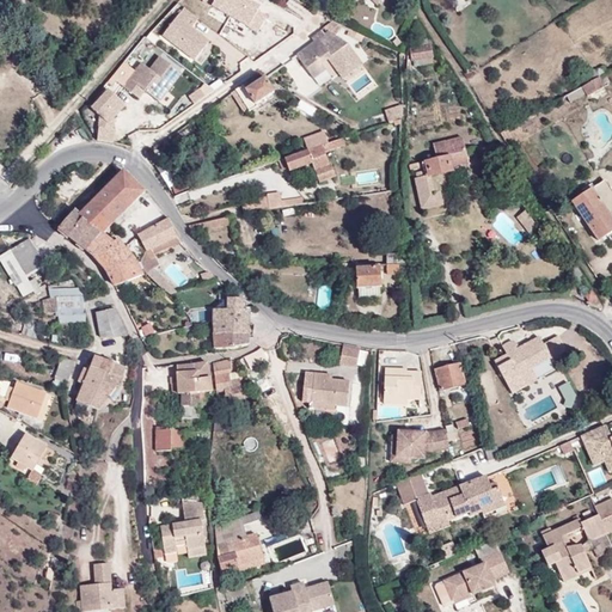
[(239,0),(203,0),(203,1),(231,17),(239,0)]
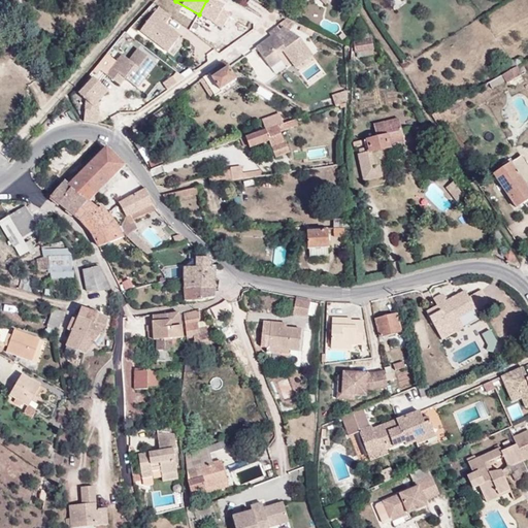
[(225,7),(212,0),(206,0),(199,14),(223,28),(230,14),(223,10),(225,7)]
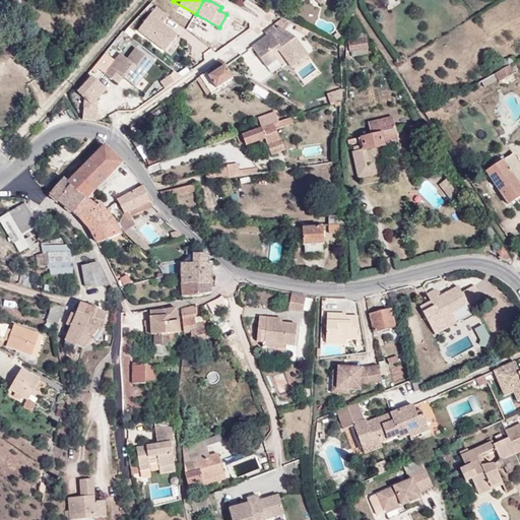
[(169,15),(156,6),(138,29),(166,51),(178,35),(163,23),(169,15)]
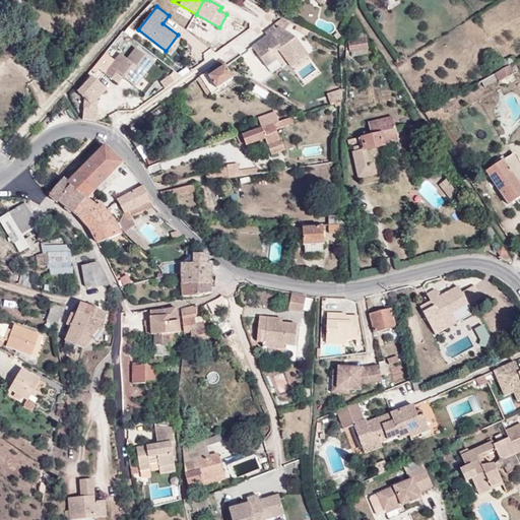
[(275,24),(278,28),(279,27),(284,30),(291,23),(283,19),(275,24)]
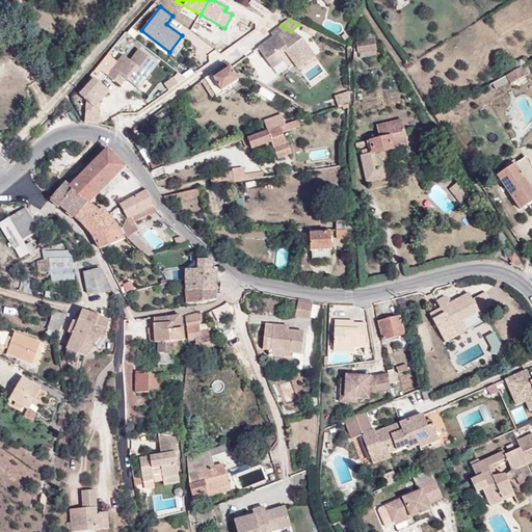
[(283,31),(281,27),(274,31),(277,35),(274,37),(259,49),(273,68),(284,60),(281,55),(286,51),(298,68),(315,55),(302,40),(291,31),(286,28),(285,29),(283,31)]
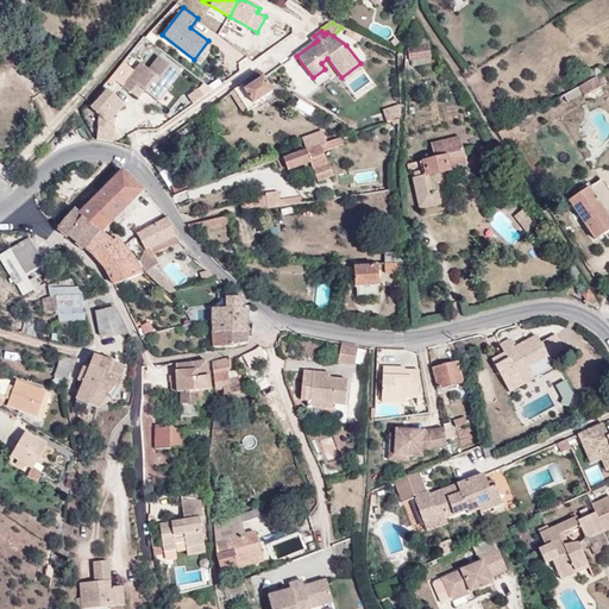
[(412,61),(431,58),(429,45),(426,45),(425,39),(412,41),(413,48),(409,48),(410,62),(412,61)]
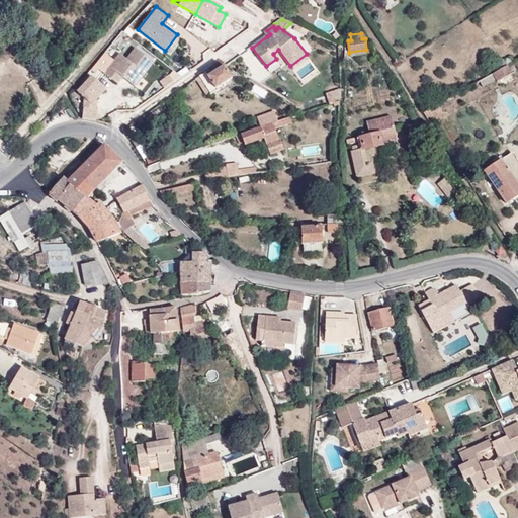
[(120,54),(105,73),(118,83),(123,77),(133,84),(144,70),(147,73),(155,62),(136,48),(127,59),(120,54)]
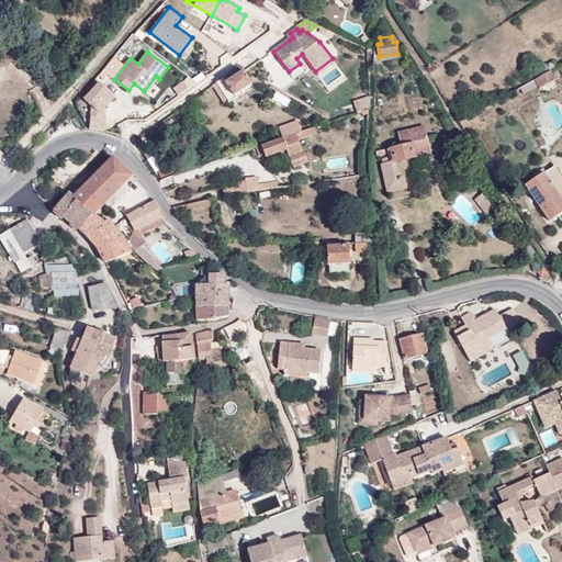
[(555,68),(557,68),(553,62),(548,65),(548,64),(530,74),(535,80),(555,68)]
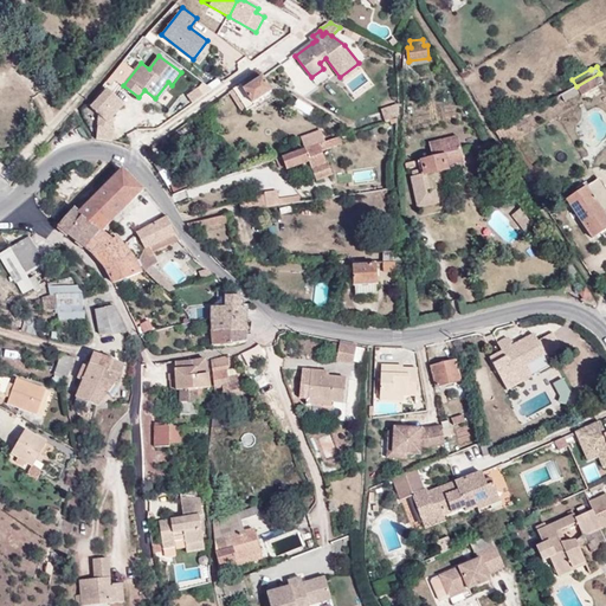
[(577,86),(580,94),(581,96),(582,95),(598,86),(605,83),(599,73),(577,86)]
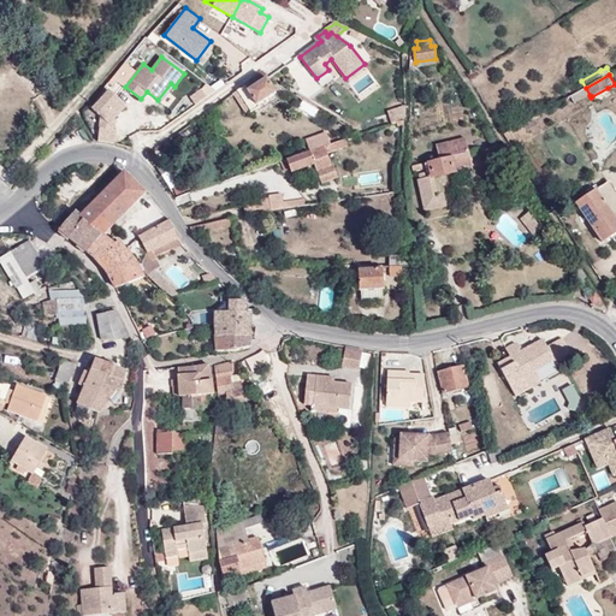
[(246,87),(238,92),(252,113),(260,108),(259,106),(276,95),(278,94),(267,80),(249,92),(246,87)]
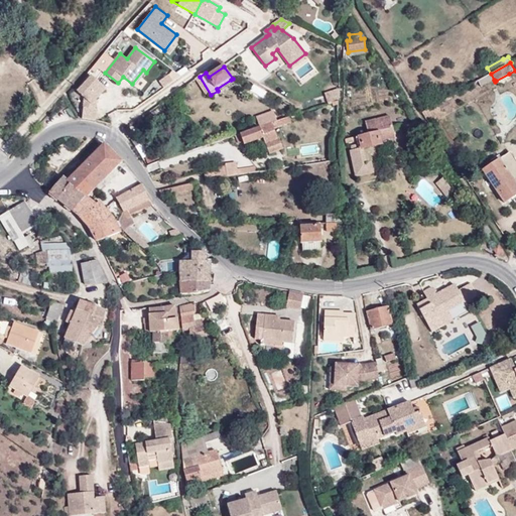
[(146,73),(143,70),(132,84),(135,86),(146,73)]
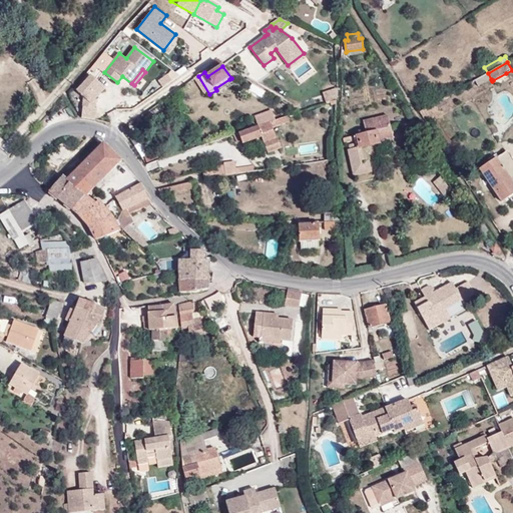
[(488,73),(479,78),(482,84),(491,79),(488,73)]
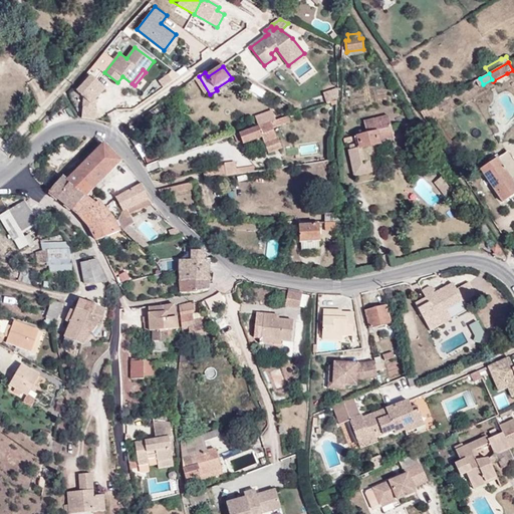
[(507,73),(494,80),(497,86),(510,78),(507,73)]
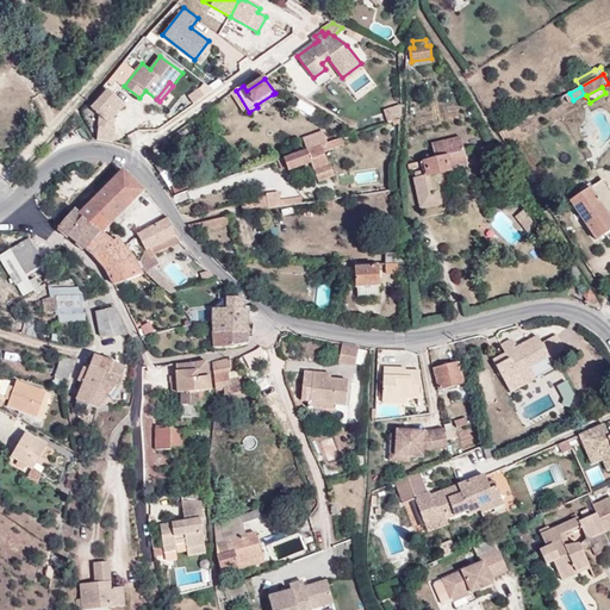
[(126,105),(110,89),(93,107),(101,116),(100,139),(114,142),(116,129),(113,129),(114,118),(126,105)]
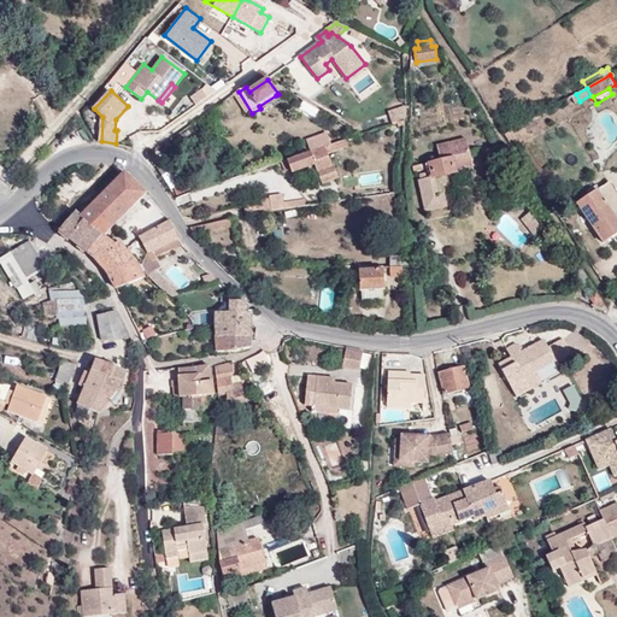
[(203,90),(192,98),(198,106),(209,99),(203,90)]
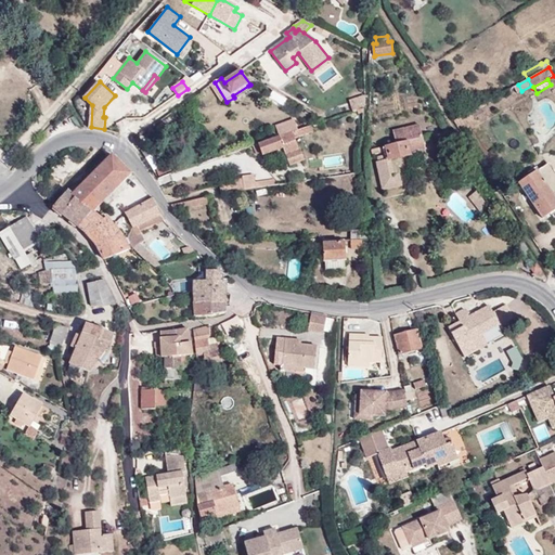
[(253,92),(248,86),(233,95),(234,98),(237,102),(253,92)]
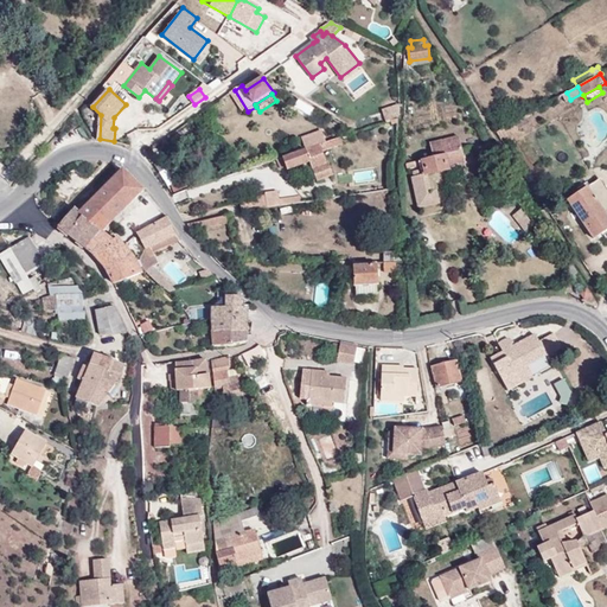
[(314,109),(300,100),(295,108),(310,116),(314,109)]
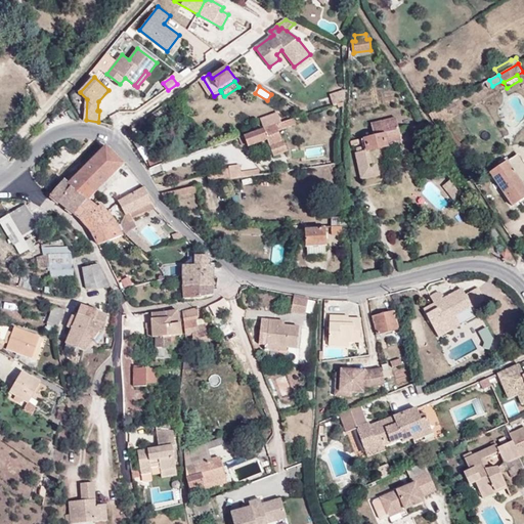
[(334,105),(343,102),(344,90),(331,95),(334,105)]
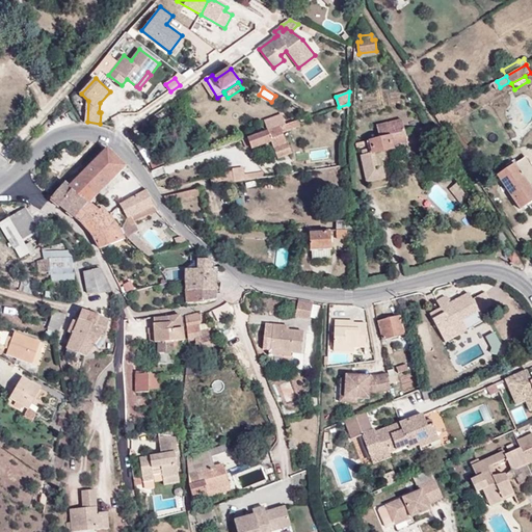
[(451,108),(454,113),(462,108),(459,103),(451,108)]
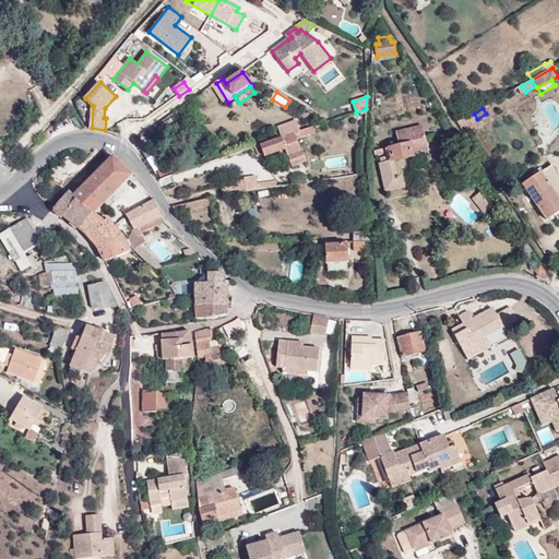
[(463,130),(478,121),(477,119),(474,114),(459,122),(463,130)]
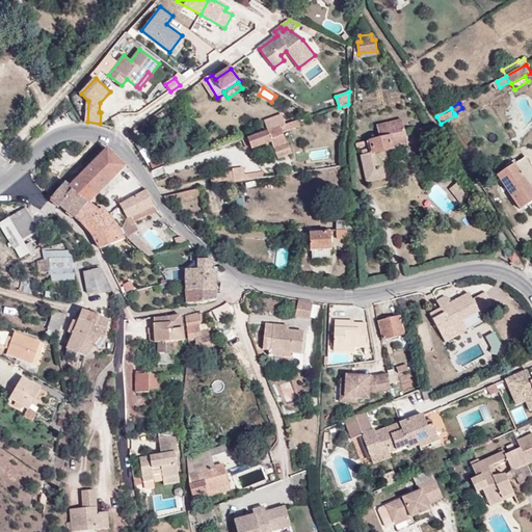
[(281,127),(283,126),(281,117),(265,123),(268,131),(281,127)]
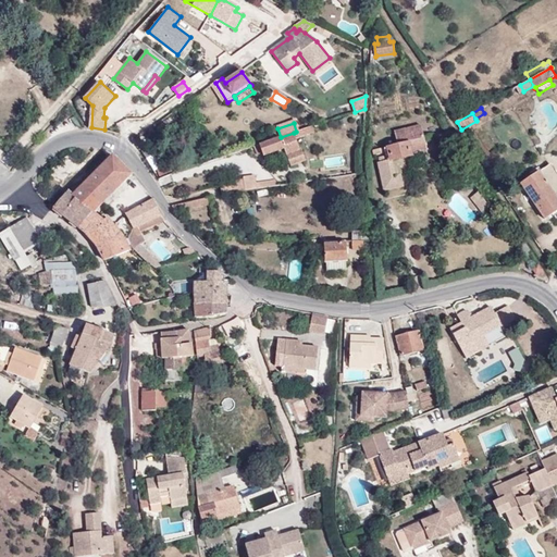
[(397,145),(424,138),(421,125),(394,132),(397,145)]
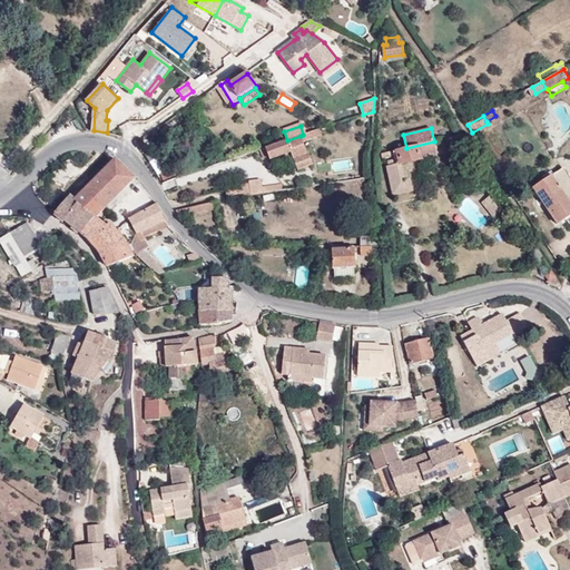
[(321,129),(303,135),(301,136),(287,140),(265,148),(268,157),(271,160),(292,153),(297,170),(313,165),(310,153),(307,154),(304,143),(323,136),(321,129)]
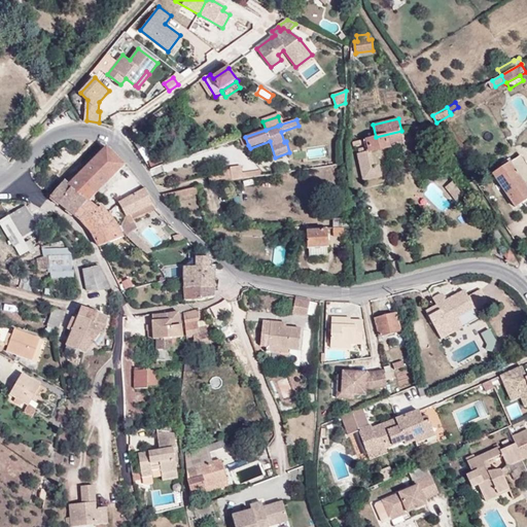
[(430,131),(426,125),(413,128),(415,136),(430,131)]
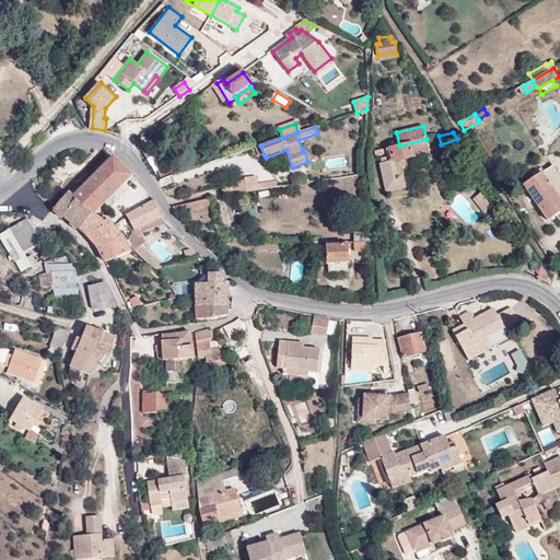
[(399,146),(386,149),(388,158),(391,158),(393,164),(395,163),(416,159),(415,153),(429,150),(427,139),(399,146)]
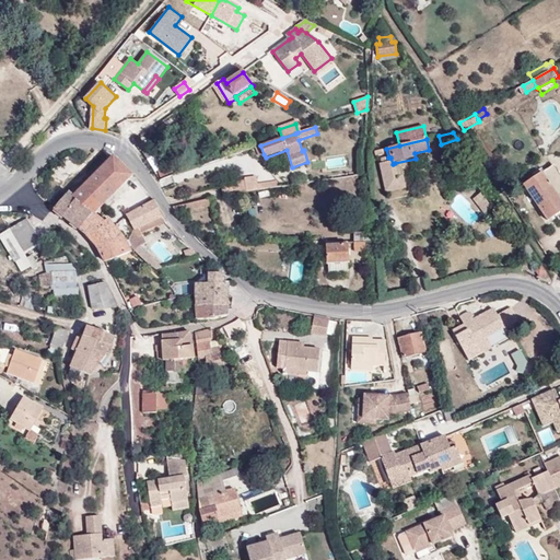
[(114,156),(73,197),(93,216),(104,205),(132,175),(114,156)]
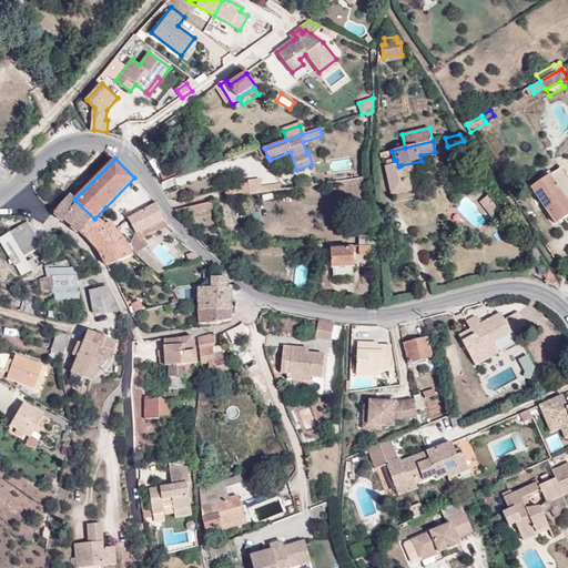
[(385,162),(392,194),(412,190),(409,176),(403,178),(401,165),(398,166),(396,160),(394,160),(385,162)]
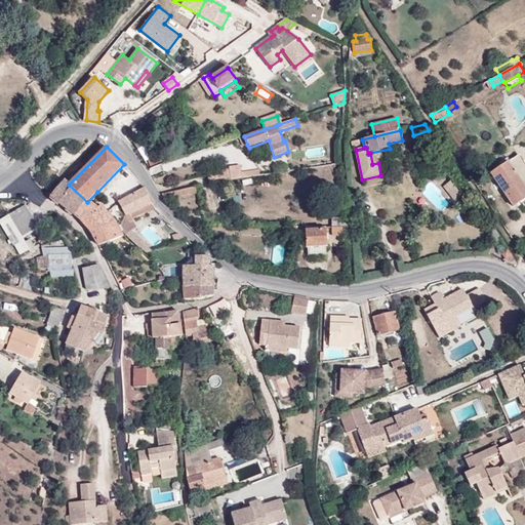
[(524,162),(520,155),(491,173),(513,206),(524,197),(524,187),(524,186),(524,185),(524,162)]
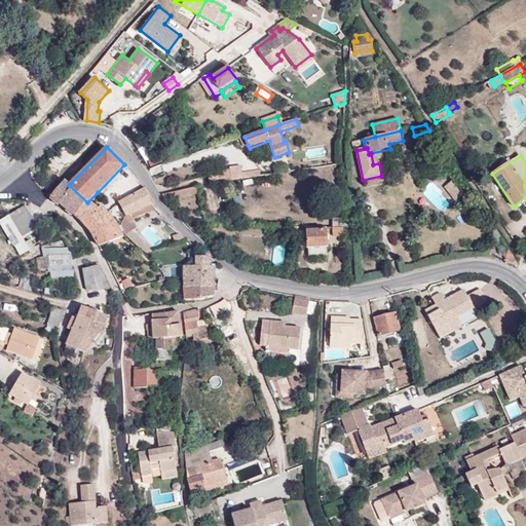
[(209,173),(209,176),(210,183),(242,179),(241,173),(241,166),(229,167),(230,170),(209,173)]
